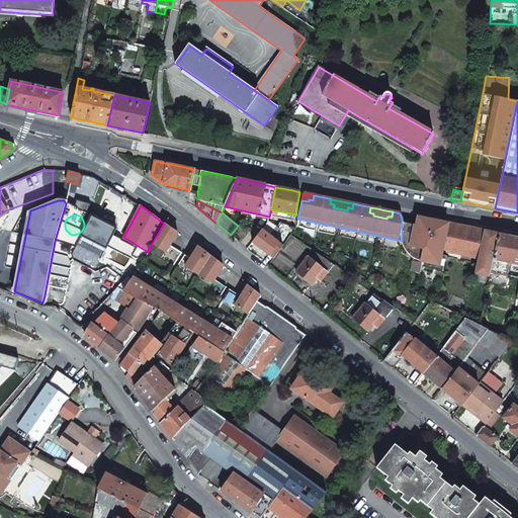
[(81,236),(106,248),(116,228),(91,216),(81,236)]
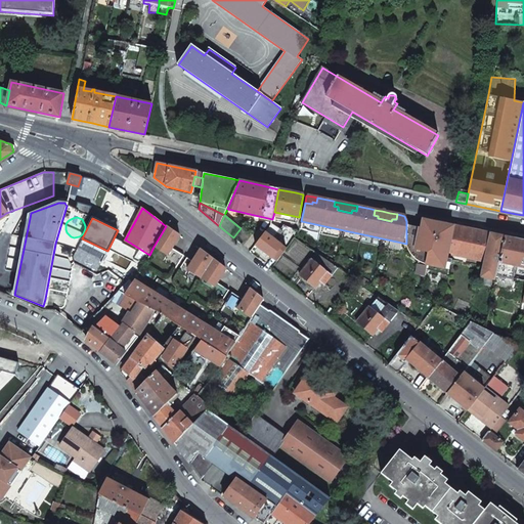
[(485,233),(423,220),(420,233),(406,231),(406,242),(406,243),(406,244),(407,246),(409,252),(410,252),(410,254),(411,255),(415,258),(419,261),(421,262),(427,264),(444,268),(447,253),(480,260),(485,233)]
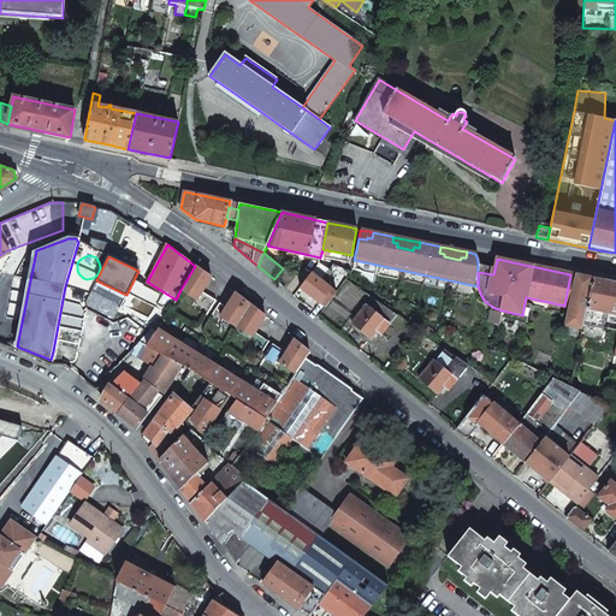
[(319,264),(312,273),(321,280),(330,270),(319,264)]
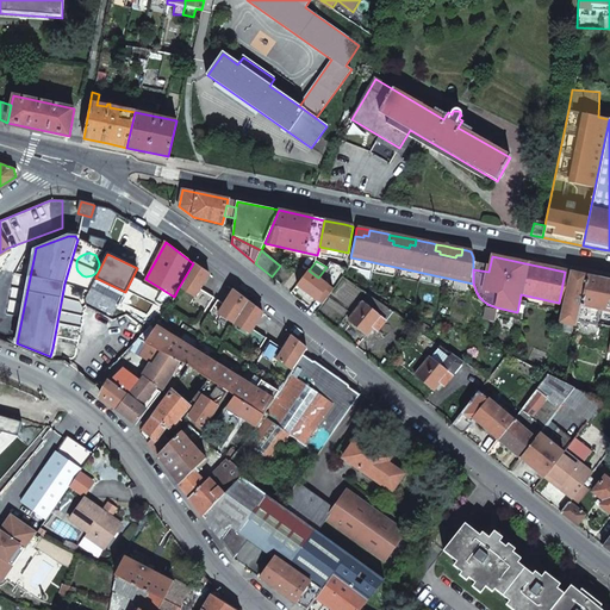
[(204,312),(213,298),(200,288),(209,274),(193,263),(179,287),(194,296),(190,303),(204,312)]
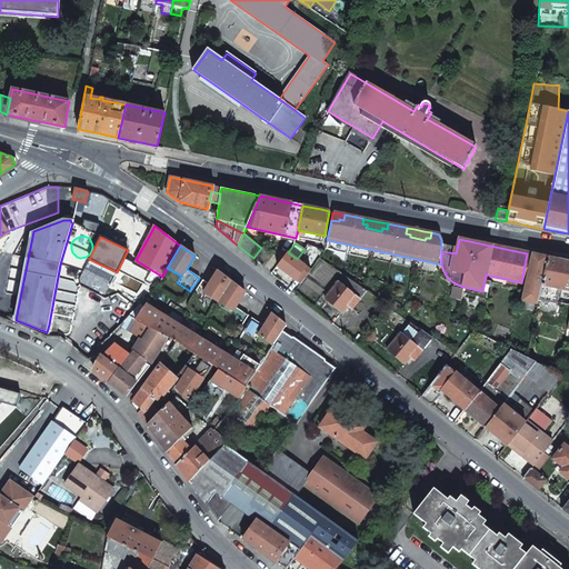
[(288,252),(278,267),(283,270),(301,285),(311,270),(297,259),(288,252)]
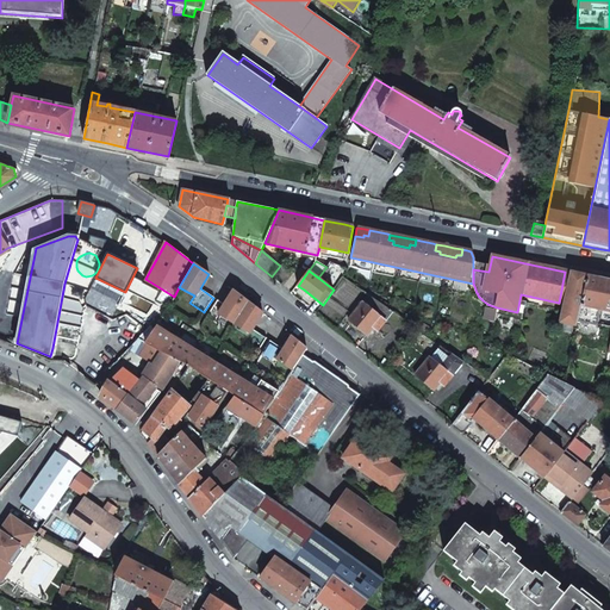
[(565,272),(559,303),(562,304),(560,321),(578,325),(578,322),(587,277),(577,274),(565,272)]
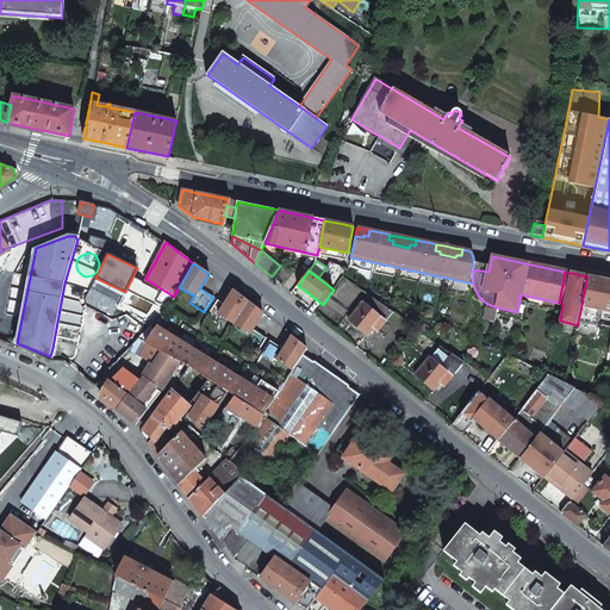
[(609,281),(587,277),(578,322),(596,327),(599,310),(609,312),(609,281)]
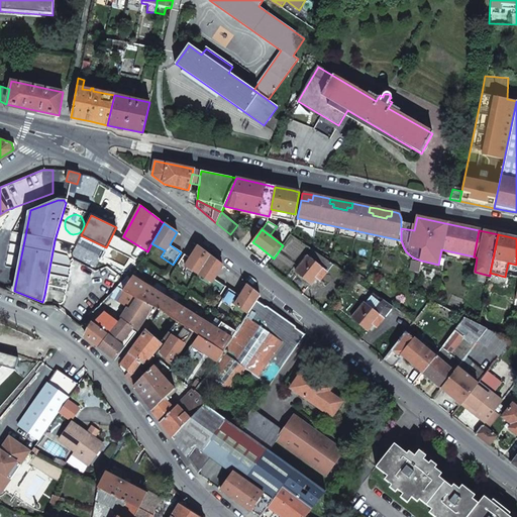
[(123,255),(125,253),(126,252),(127,250),(128,248),(127,245),(126,242),(124,240),(123,239),(120,238),(116,238),(114,239),(112,240),(110,242),(109,245),(109,248),(109,251),(110,252),(112,254),(113,255),(116,256),(119,257),(121,256),(123,255)]
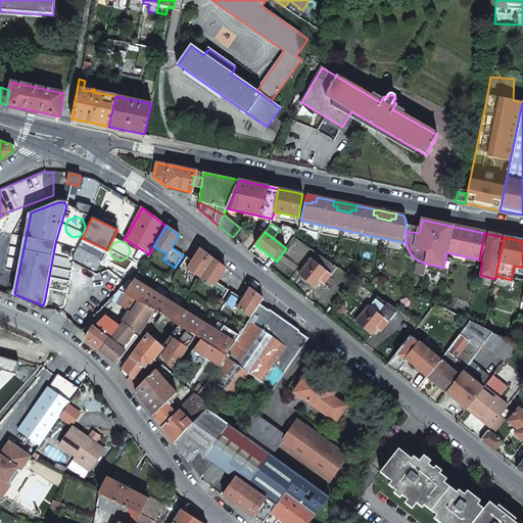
[(255,245),(250,251),(255,255),(260,248),(255,245)]
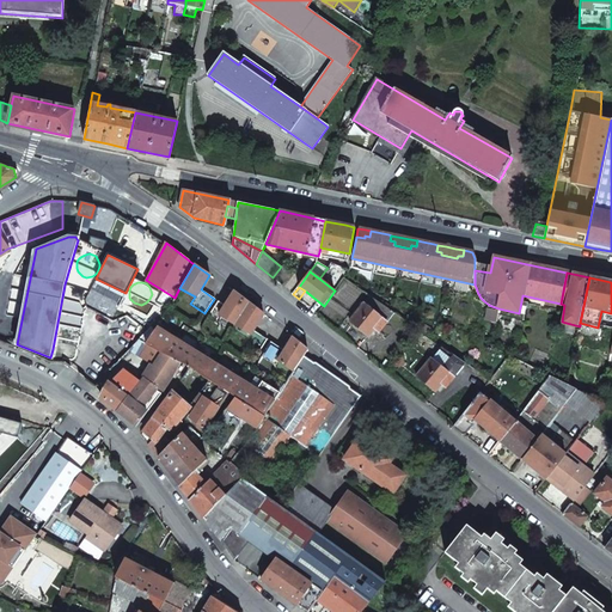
[(219,316),(234,325),(249,304),(237,294),(234,299),(231,297),(225,306),(219,316)]
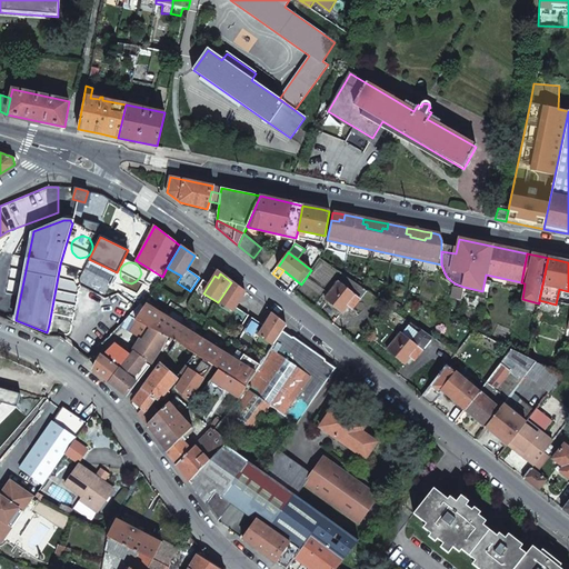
[(359,299),(366,289),(345,275),(339,281),(359,299)]
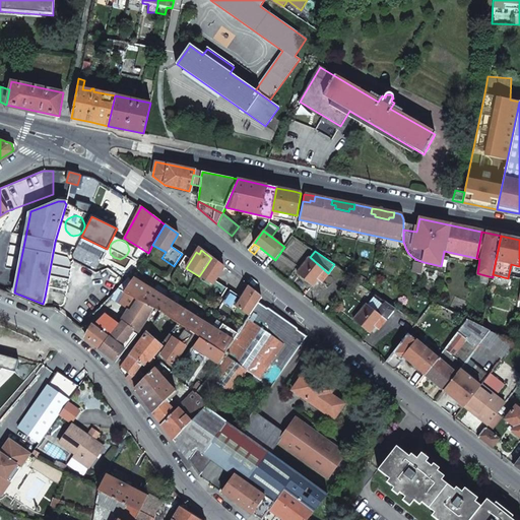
[(178,267),(185,270),(186,268),(191,260),(185,256),(178,267)]
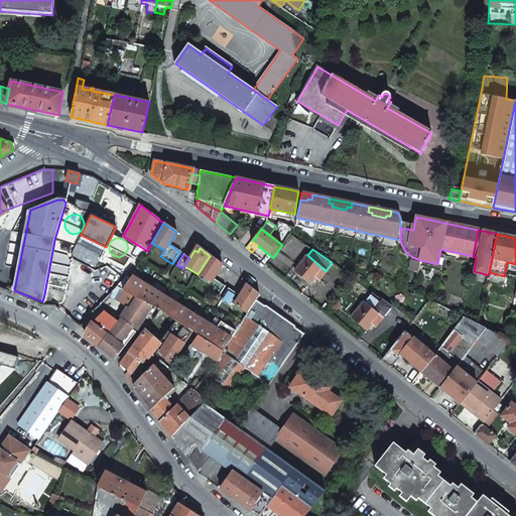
[(307,255),(294,271),(309,284),(314,278),(318,281),(327,272),(326,271),(307,255)]
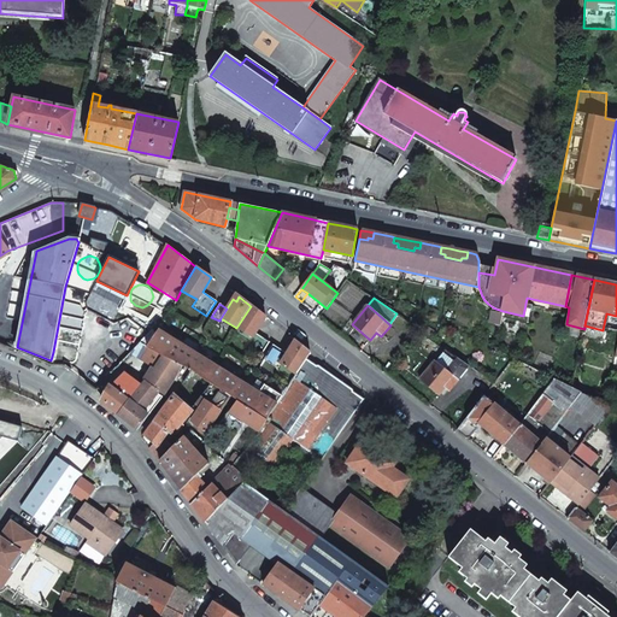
[(236,328),(252,338),(256,334),(263,322),(259,319),(263,316),(251,306),(236,328)]
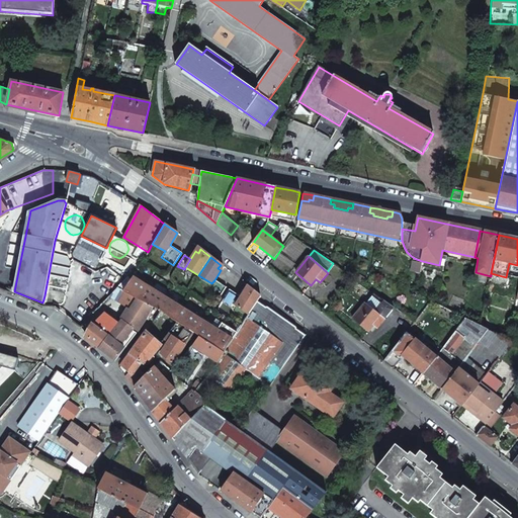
[(199,336),(225,351),(233,339),(219,330),(212,326),(135,277),(124,290),(135,296),(153,308),(177,323),(193,333),(199,336)]
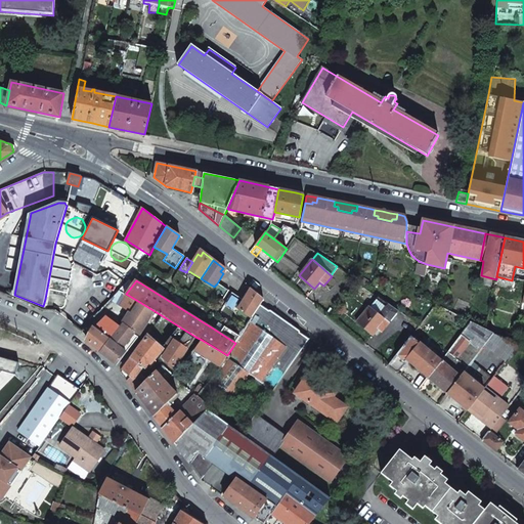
[(214,287),(209,296),(221,304),(229,291),(217,284),(214,287)]
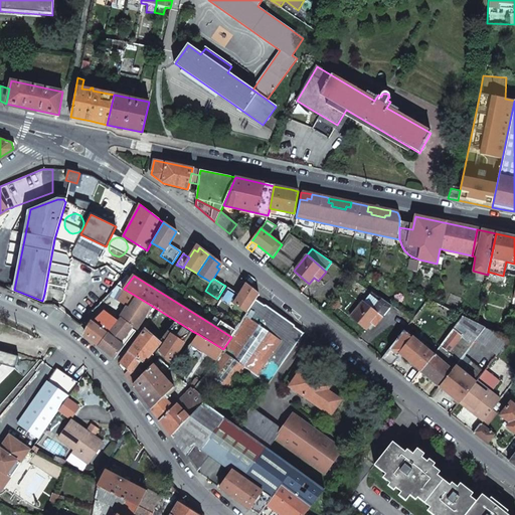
[(110,294),(127,307),(134,295),(124,289),(122,288),(119,292),(115,289),(110,294)]
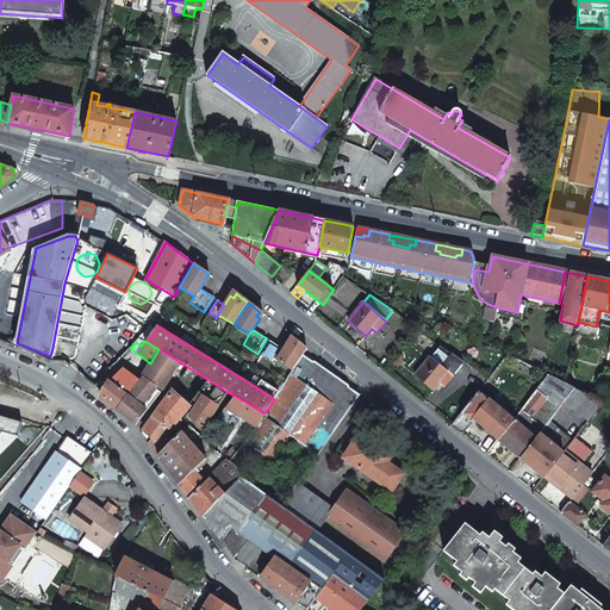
[(285,350),(271,341),(261,356),(275,366),(279,361),(285,350)]
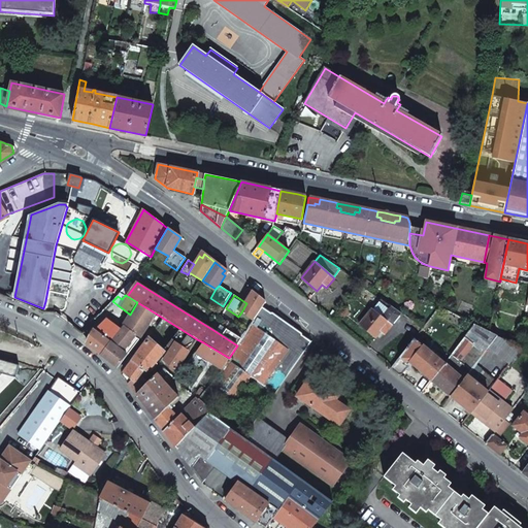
[(261,311),(266,303),(257,295),(254,299),(251,297),(246,303),(241,312),(254,322),(261,311)]
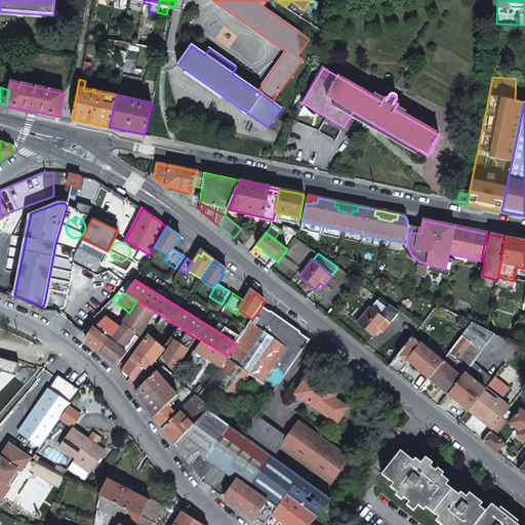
[(378,298),(357,323),(372,336),(377,330),(381,334),(399,313),(378,298)]
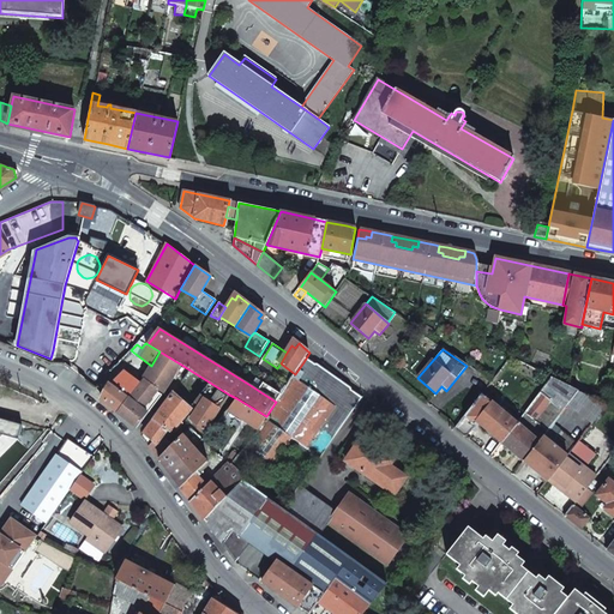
[(158,389),(163,392),(175,375),(181,365),(160,351),(151,366),(144,378),(158,389)]
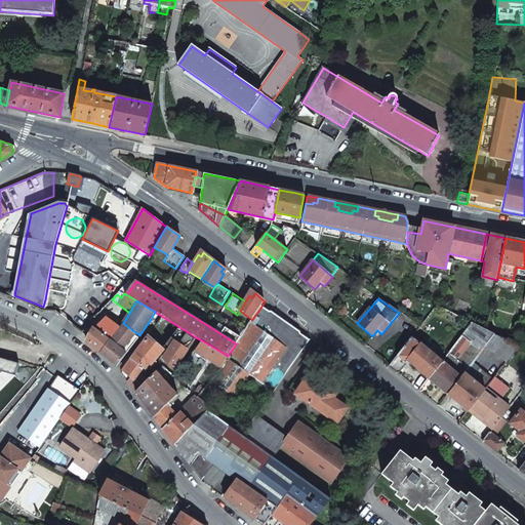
[(249,373),(274,390),(308,344),(278,323),(259,310),(252,320),(240,337),(236,344),(228,356),(218,368),(209,380),(232,396),(249,373)]
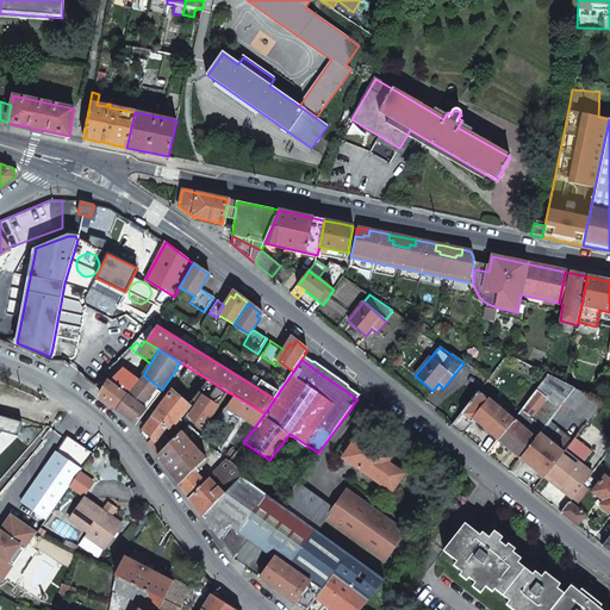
[(124,369),(111,383),(128,394),(138,381),(124,369)]
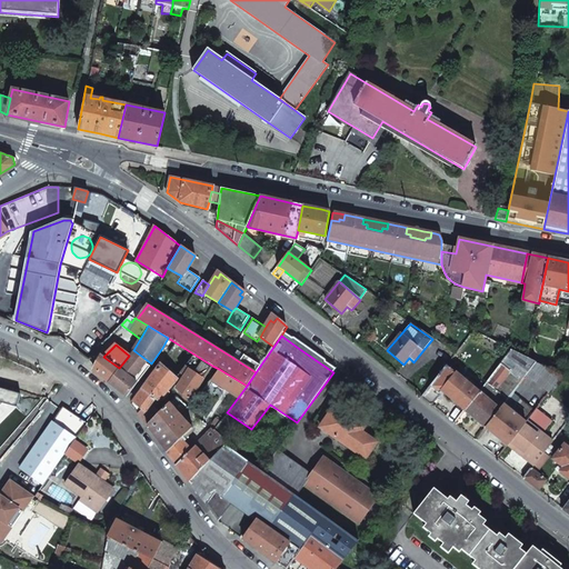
[(132,378),(147,360),(133,350),(129,356),(119,368),(110,382),(128,396),(139,380),(137,378),(135,380),(132,378)]
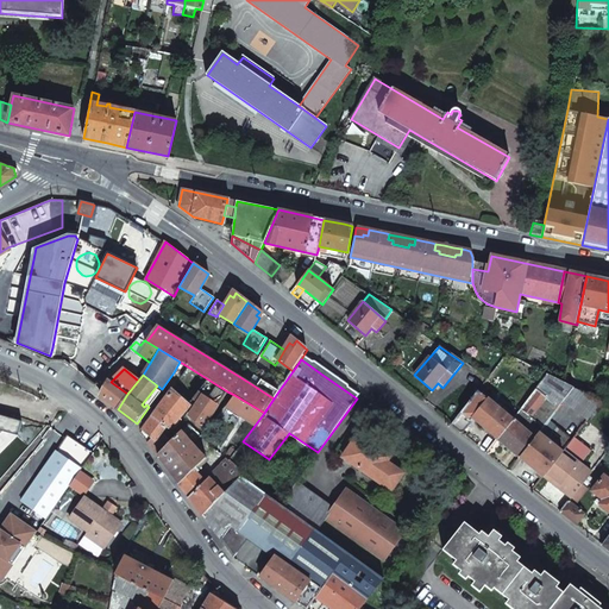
[(547,375),(513,419),(534,437),(538,432),(562,401),(572,387),(564,383),(547,375)]
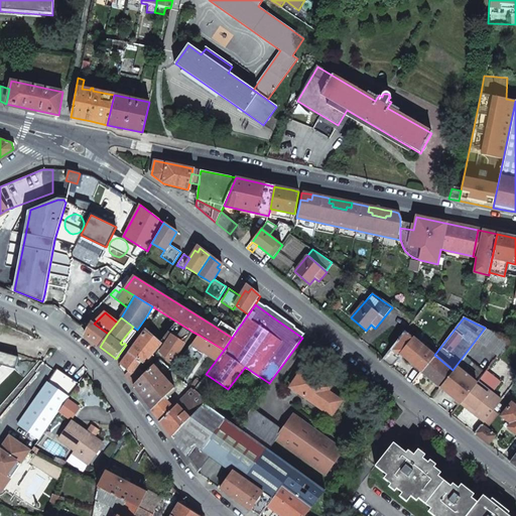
[(218,329),(222,323),(215,318),(212,325),(218,329)]
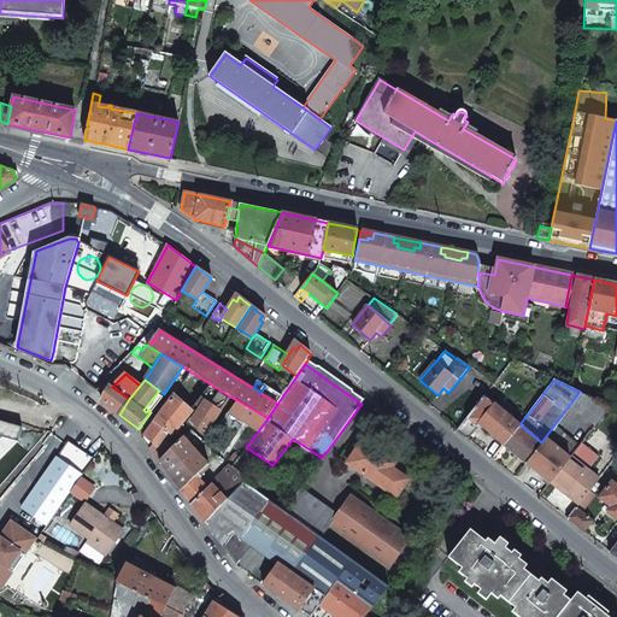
[(101,401),(119,415),(129,399),(112,387),(109,385),(101,401)]
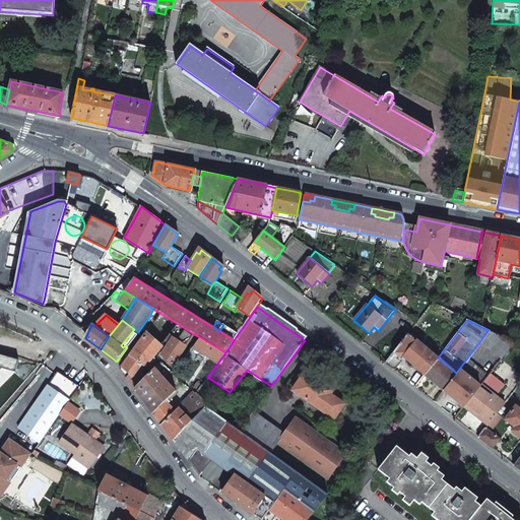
[(164,343),(146,364),(151,369),(163,356),(173,366),(194,334),(178,324),(164,343)]
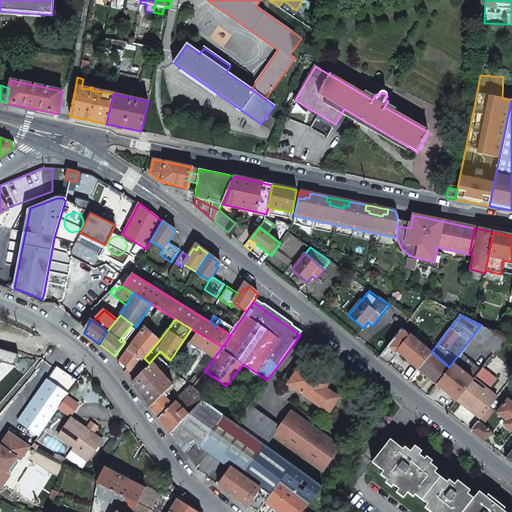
[(220,320),(216,326),(230,335),(234,329),(220,320)]
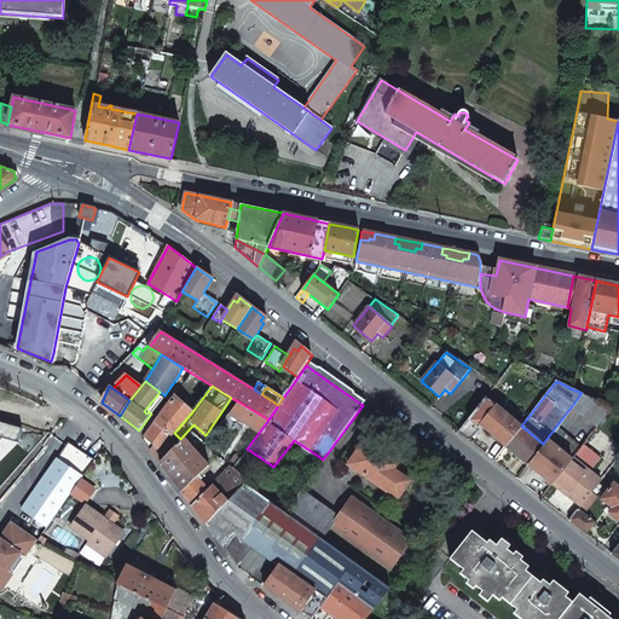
[(571,408),(596,427),(611,408),(582,393),(571,408)]
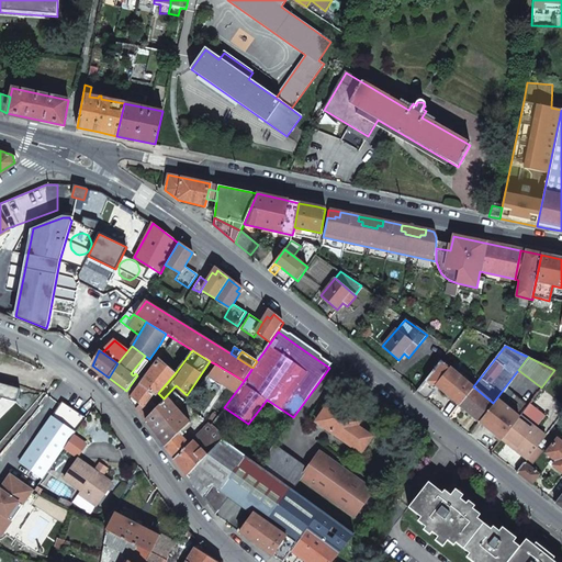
[(159,359),(141,384),(156,396),(158,393),(177,371),(167,362),(165,363),(159,359)]
